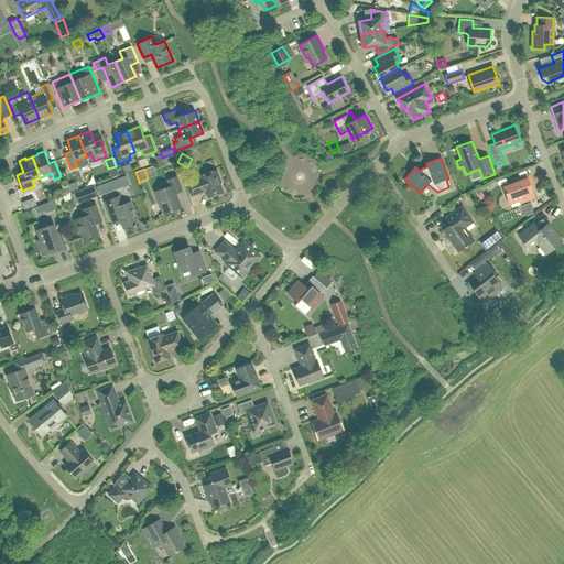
[(205,191),(207,197),(224,192),(220,183),(221,183),(217,170),(199,176),(201,177),(186,183),(191,196),(205,191)]
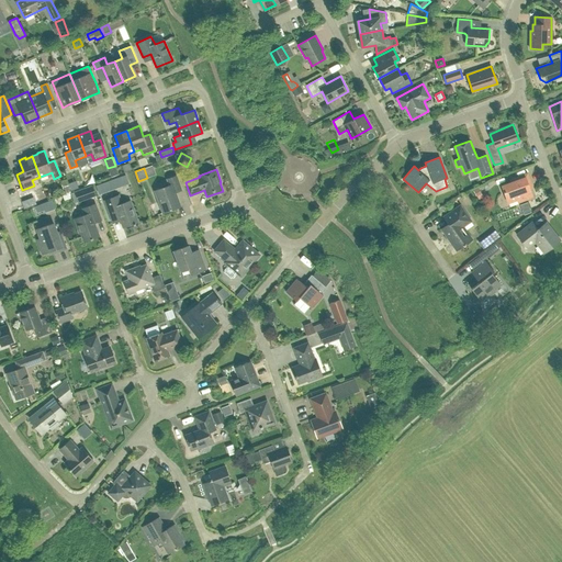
[(518,202),(532,198),(527,183),(530,182),(527,173),(509,180),(510,182),(502,187),(508,203),(517,200),(518,202)]
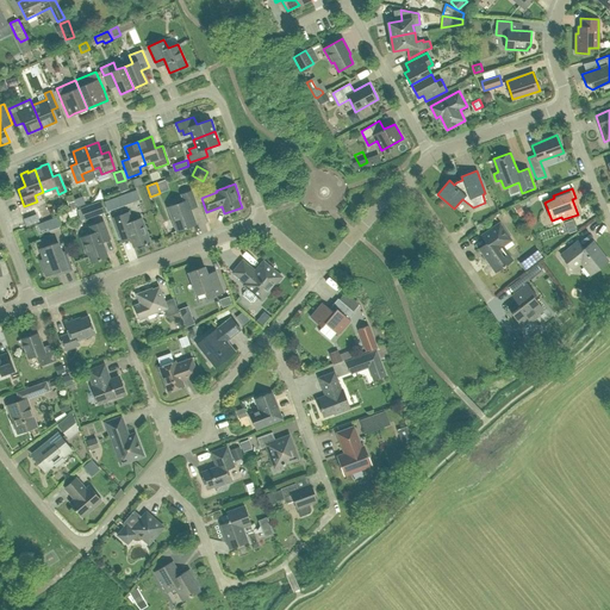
[(145,191),(137,194),(141,203),(149,199),(145,191)]
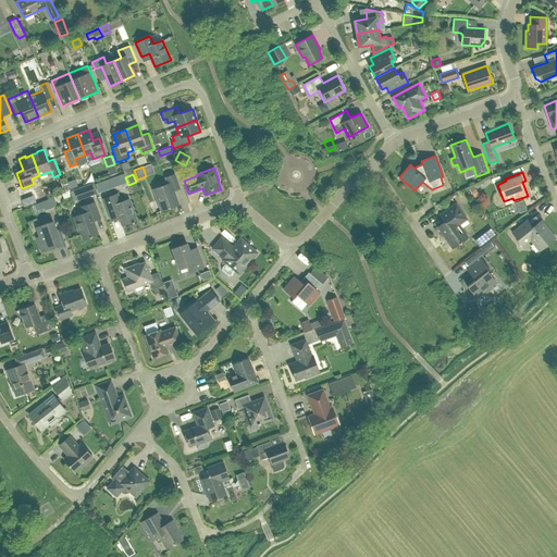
[(161,211),(178,205),(173,190),(180,188),(174,174),(165,177),(168,184),(153,189),(161,211)]
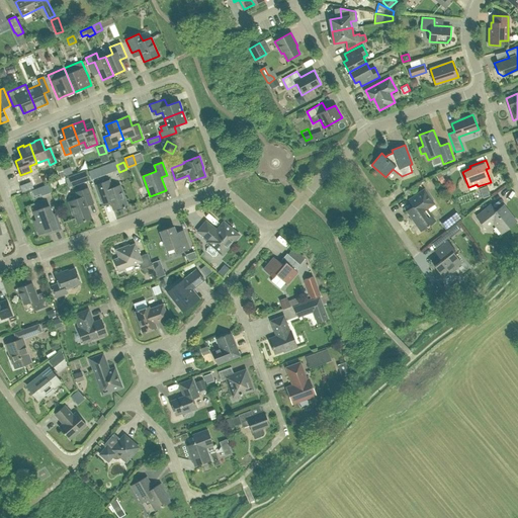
[(63,169),(66,176),(72,173),(70,167),(63,169)]
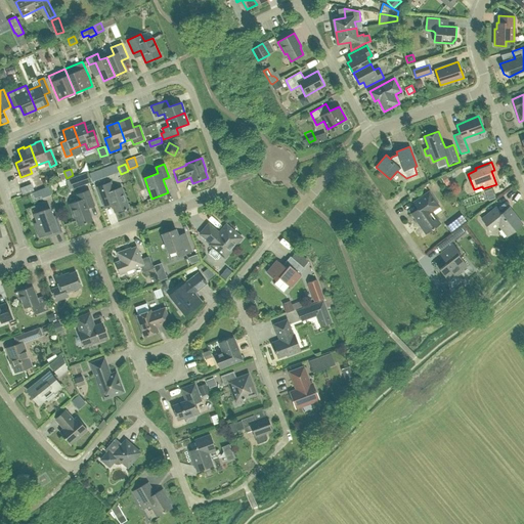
[(86,173),(70,179),(73,188),(89,182),(86,173)]
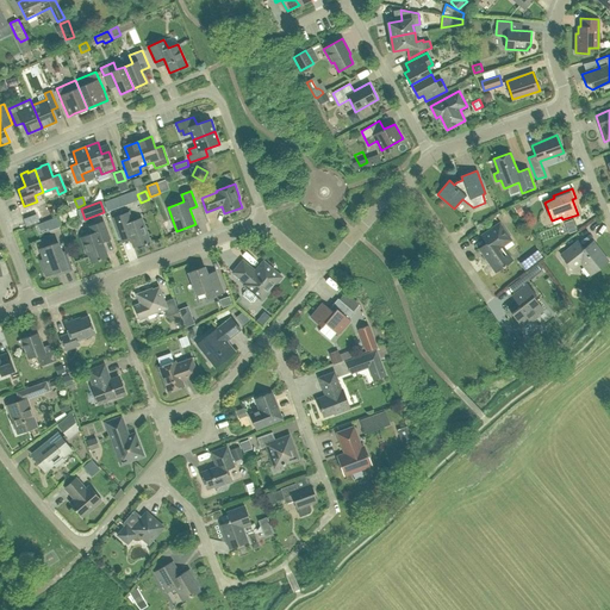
[(524,213),(518,203),(514,206),(520,217),(524,213)]
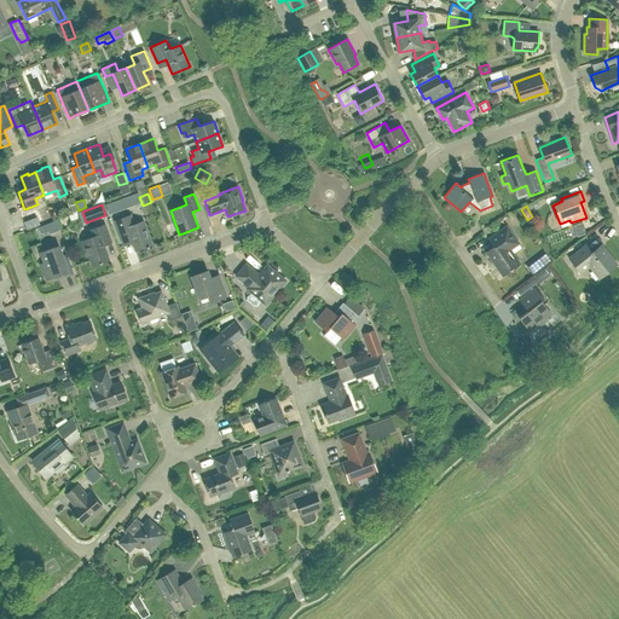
[(136,250),(152,244),(144,220),(134,224),(131,215),(115,220),(123,246),(132,243),(136,250)]
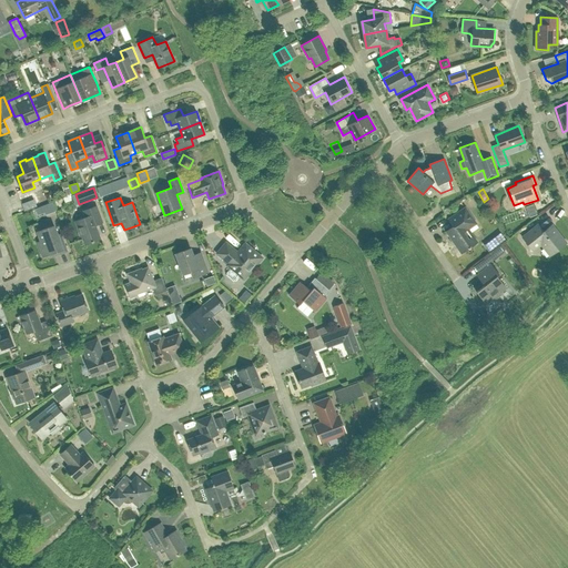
[(85,244),(100,239),(95,225),(102,222),(97,206),(83,211),(85,217),(74,221),(80,236),(81,235),(85,244)]
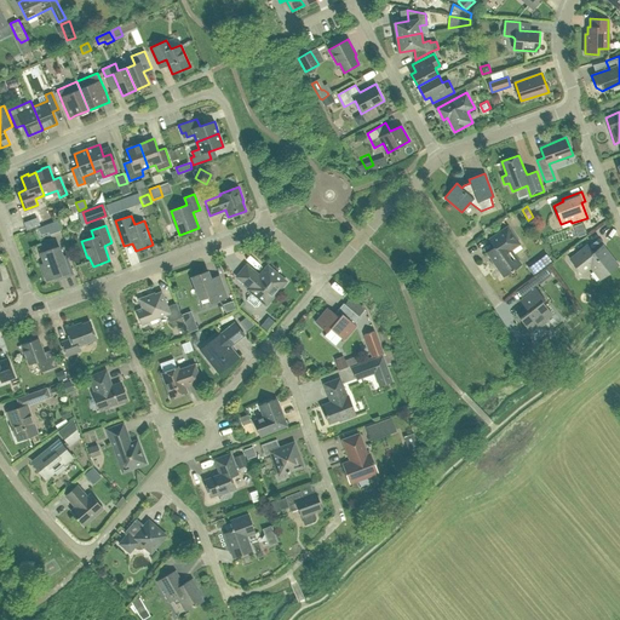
[(504,276),(521,264),(511,250),(520,244),(507,227),(489,239),(494,247),(487,253),(504,276)]
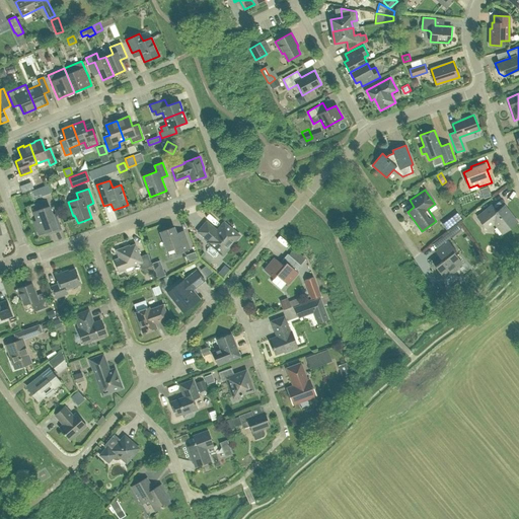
[(502,234),(517,222),(505,206),(497,212),(492,205),(476,217),(488,229),(495,224),(502,234)]
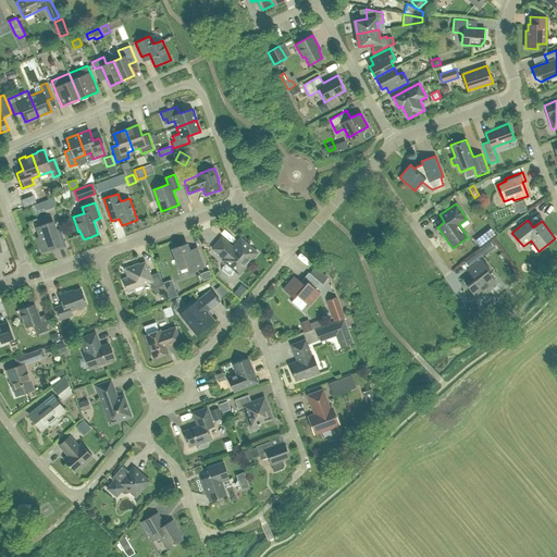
[(39,236),(37,237),(42,251),(56,247),(57,249),(65,246),(60,230),(57,231),(53,221),(36,227),(39,236)]
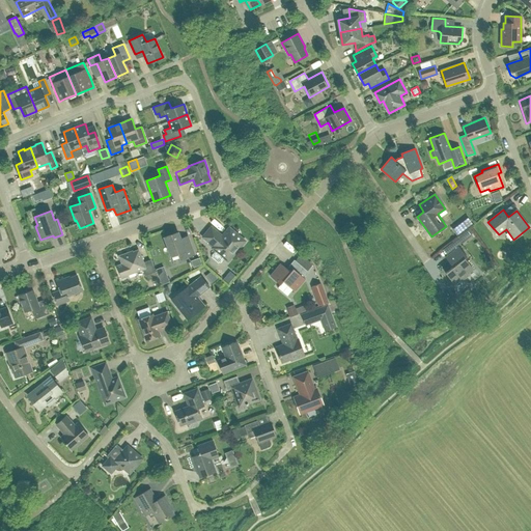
[(463,221),(467,227),(473,222),(470,216),(463,221)]
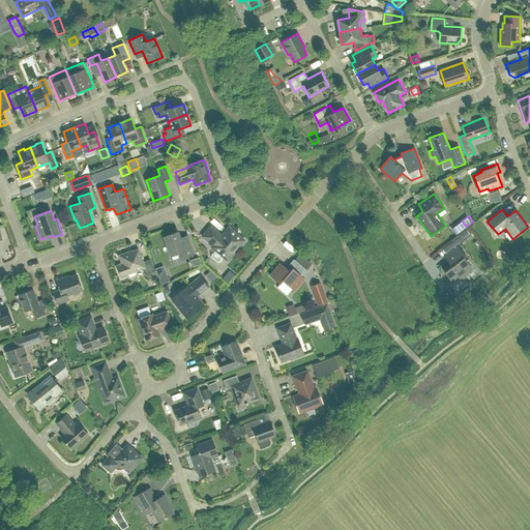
[(231,257),(245,240),(229,227),(222,235),(211,226),(202,236),(212,245),(211,247),(224,258),(227,254),(231,257)]
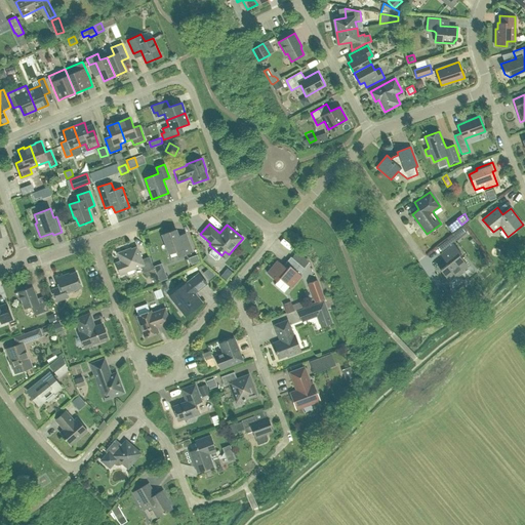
[(179,239),(175,230),(162,235),(169,253),(176,251),(178,256),(192,251),(187,237),(179,239)]
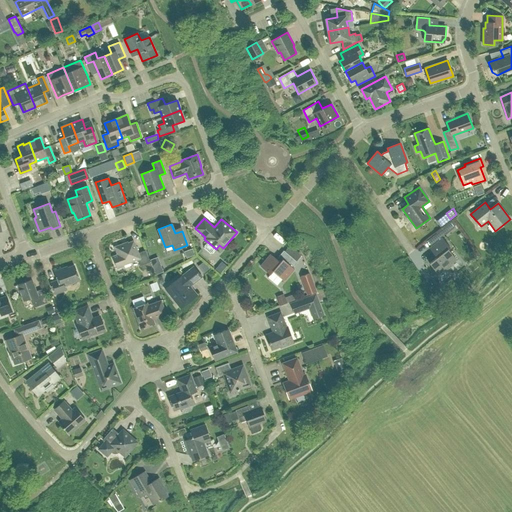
[(443,238),(441,239),(440,237),(445,233),(442,229),(427,241),(430,245),(438,239),(439,241),(429,248),(436,257),(429,263),(438,274),(445,268),(446,270),(451,265),(450,264),(456,259),(448,249),(450,247),(443,238)]
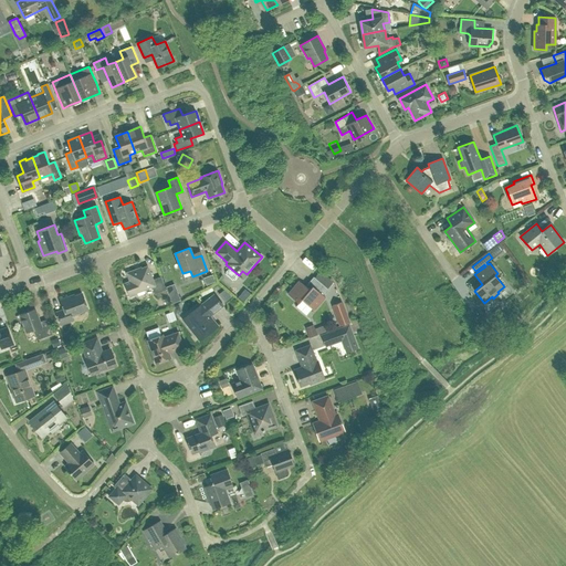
[(136,270),(127,273),(130,282),(125,284),(129,296),(136,294),(136,293),(152,286),(155,294),(166,290),(160,276),(153,280),(147,266),(137,271),(136,270)]
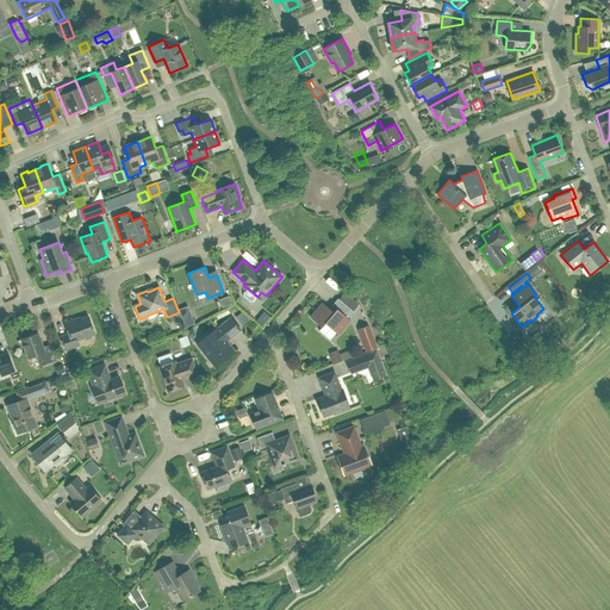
[(323,303),(310,317),(322,327),(325,323),(338,335),(350,321),(348,318),(353,311),(338,298),(329,309),(323,303)]
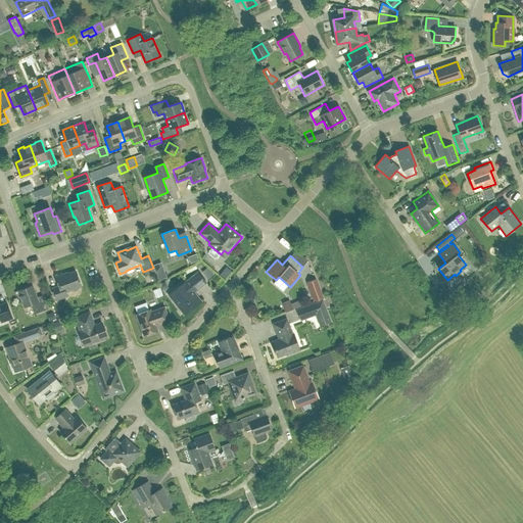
[(202,272),(208,279),(215,274),(207,268),(202,272)]
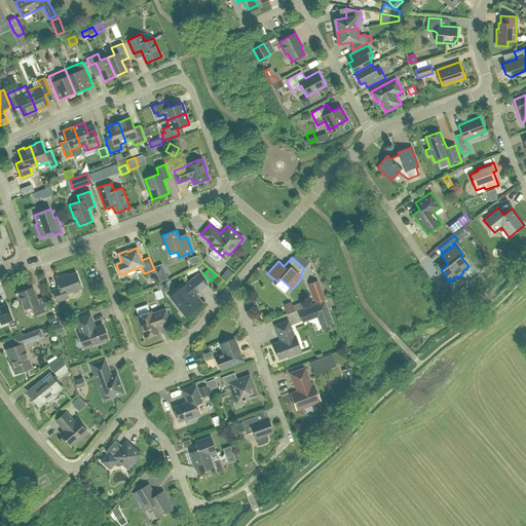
[(82,288),(76,272),(65,276),(65,275),(57,278),(60,288),(52,291),(57,302),(69,297),(67,294),(82,288)]
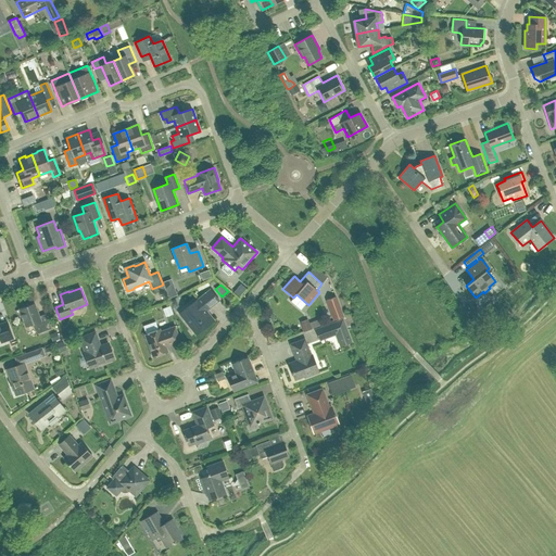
[(219,301),(211,289),(179,314),(196,335),(214,319),(206,311),(219,301)]
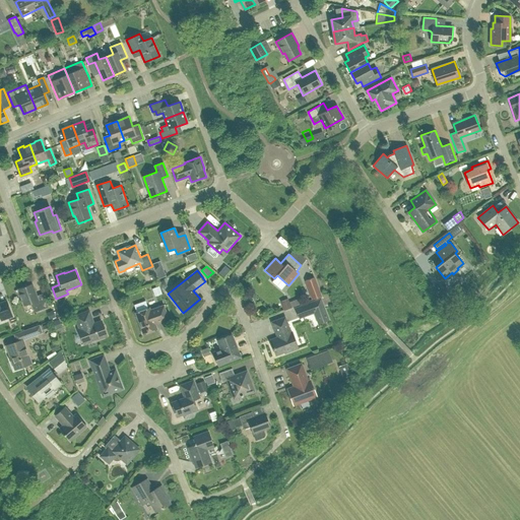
[(314,277),(306,280),(313,300),(321,297),(314,277)]
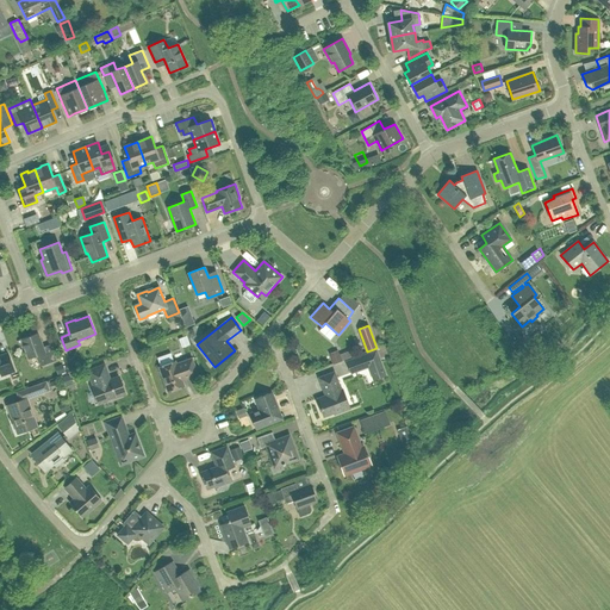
[(188,338),(195,336),(193,329),(186,331),(188,338)]
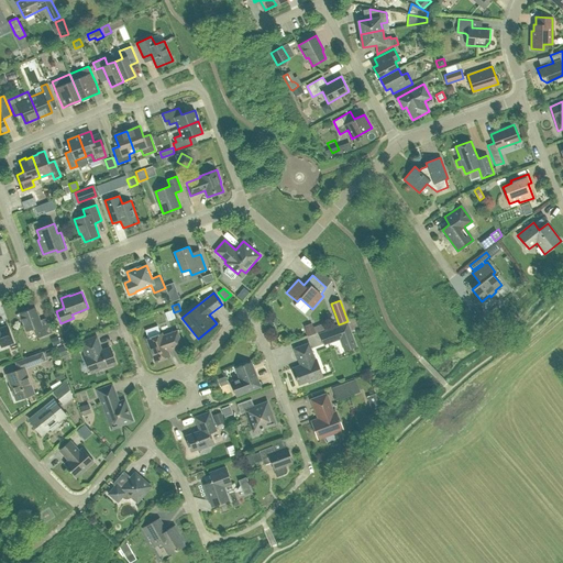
[(37,338),(52,332),(46,318),(40,320),(35,307),(20,313),(26,330),(34,328),(37,338)]
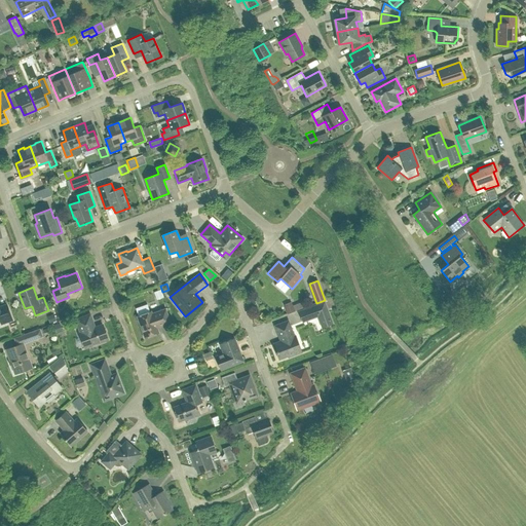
[(154,292),(156,300),(164,297),(161,290),(154,292)]
